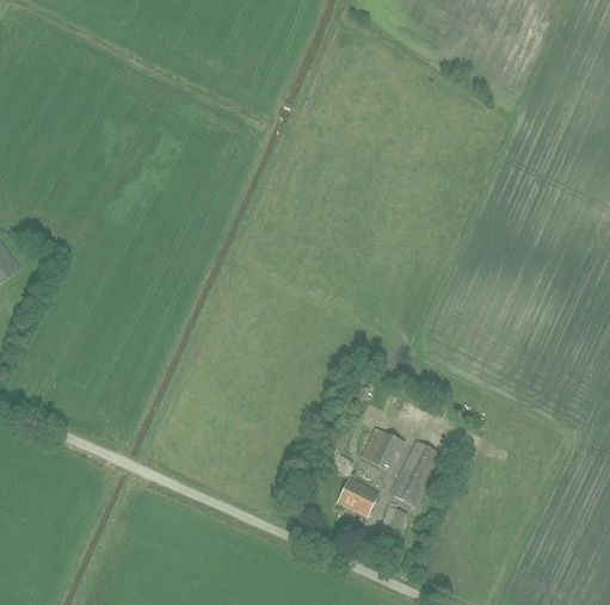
[(0,278),(18,265),(0,240),(0,278)]
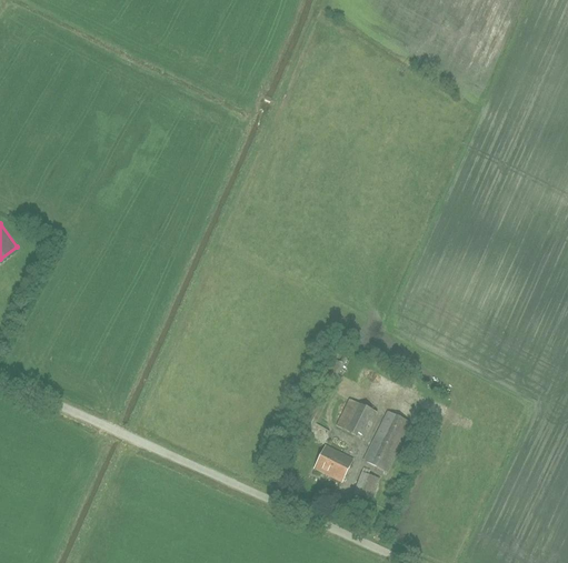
[(321,411),(332,388),(337,380),(335,380),(338,373),(340,374),(345,367),(342,365),(347,355),(342,353),(340,359),(334,355),(309,404),(321,411)]
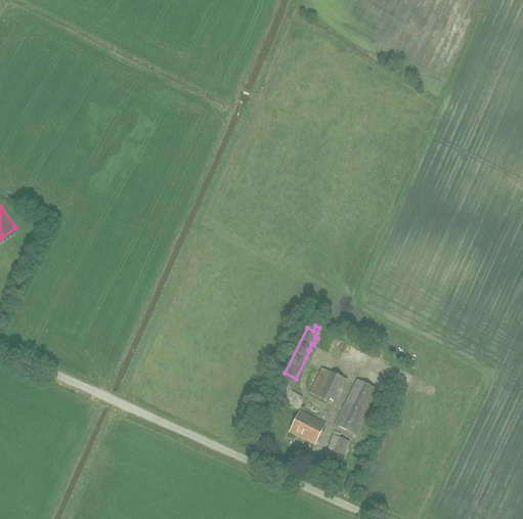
[(341,339),(336,348),(347,354),(352,345),(341,339)]
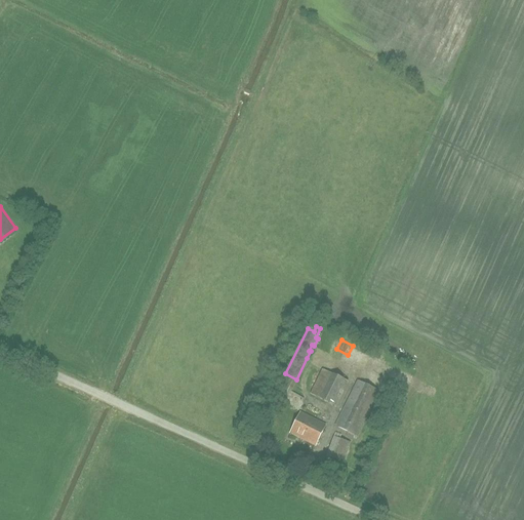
[(336,402),(348,377),(322,365),(310,389),(336,402)]
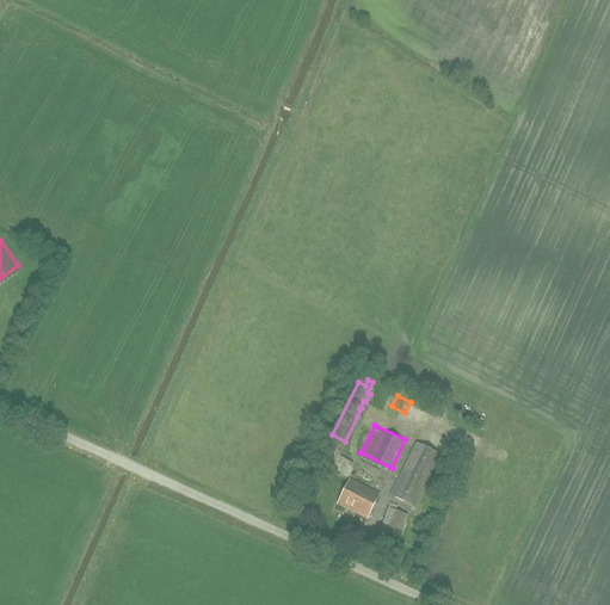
[(416,504),(443,450),(416,437),(389,491),(416,504)]
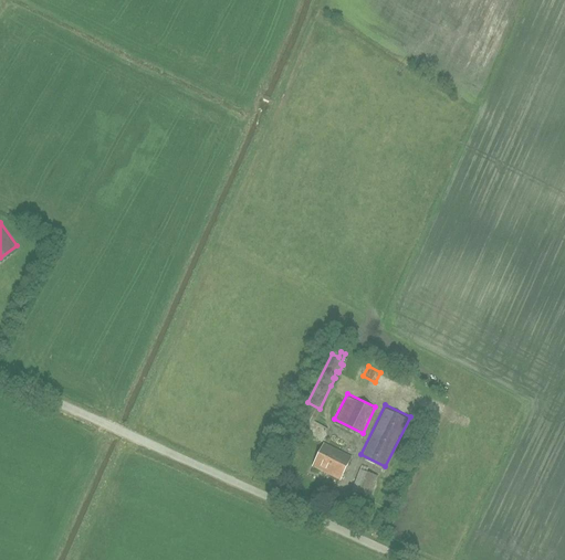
[(339,475),(351,453),(323,440),(312,462),(339,475)]
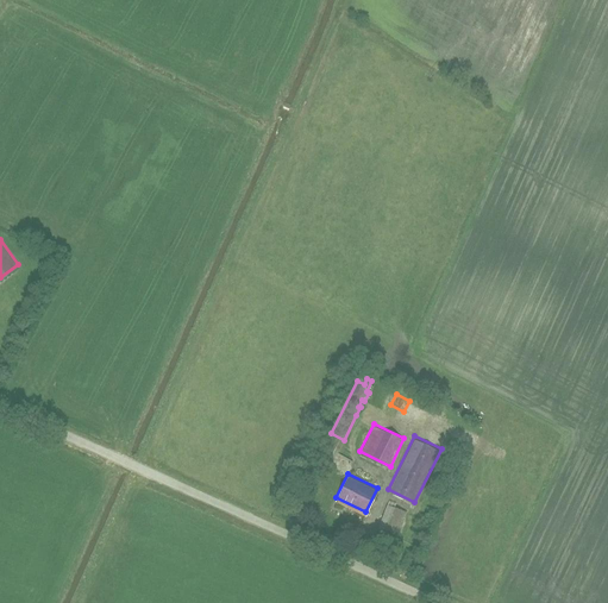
[(396,535),(406,508),(387,501),(377,528),(396,535)]
